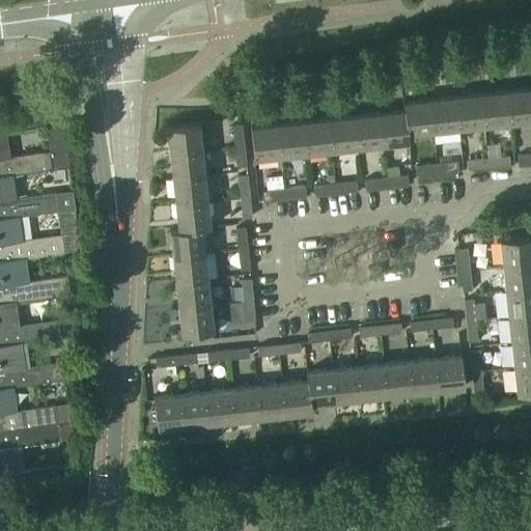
[(530,87),(506,90),(509,122),(530,119),(530,87)]
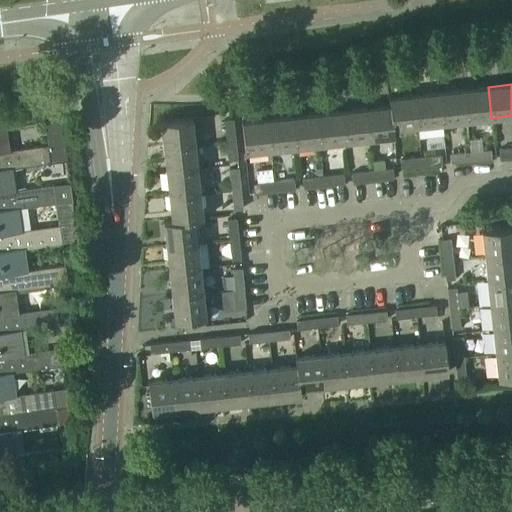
[(463,89),(466,120),(491,118),(488,87),(463,89)]
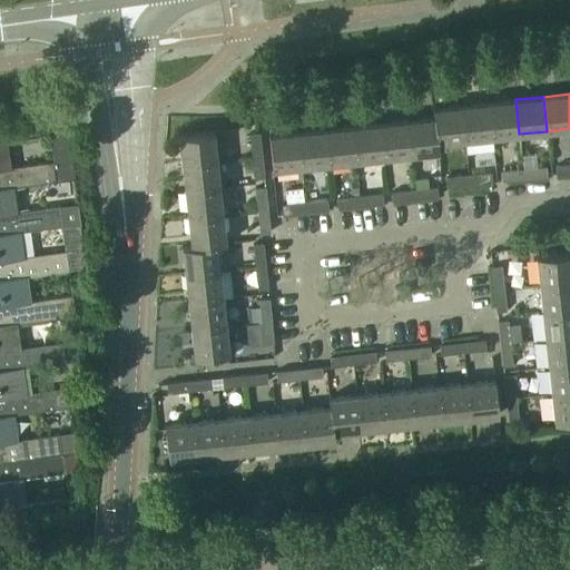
[(488,102),(492,137),(519,134),(516,99),(488,102)]
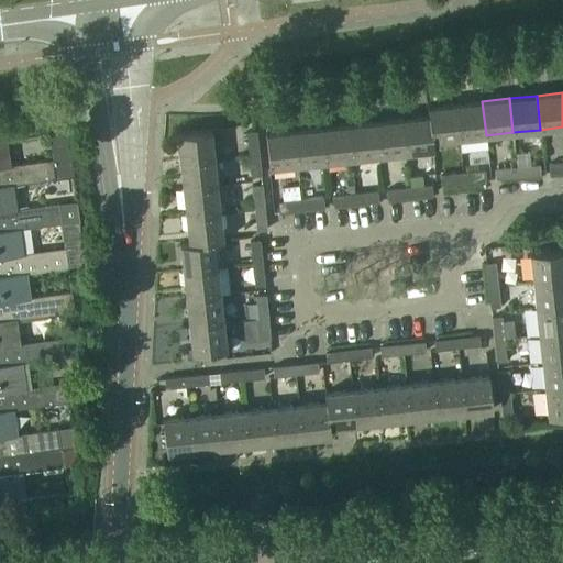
[(455,105),(459,139),(486,135),(482,101),(455,105)]
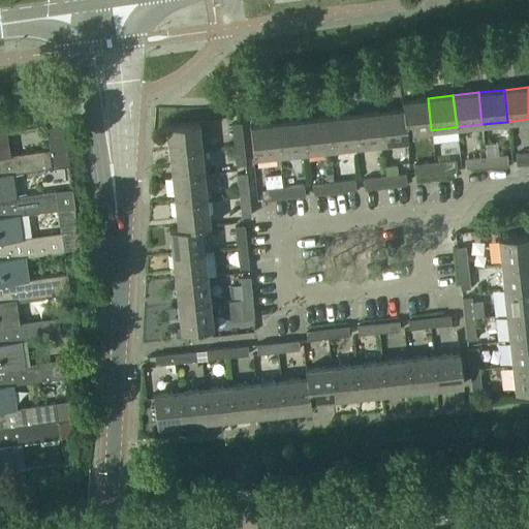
[(401,101),(402,110),(403,110),(405,132),(406,132),(431,130),(428,98),(401,101)]
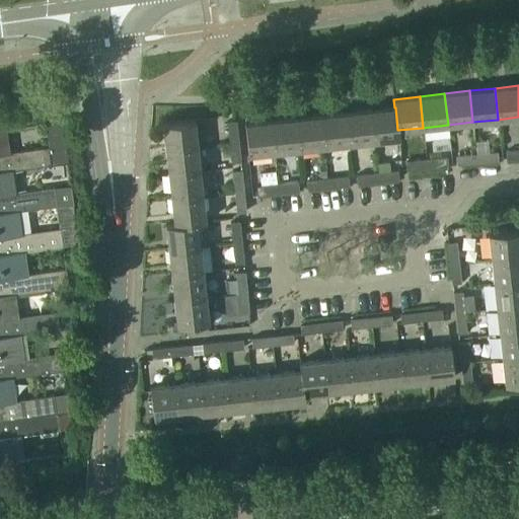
[(370,109),(373,141),(399,138),(398,130),(397,130),(395,107),(394,107),(370,109)]
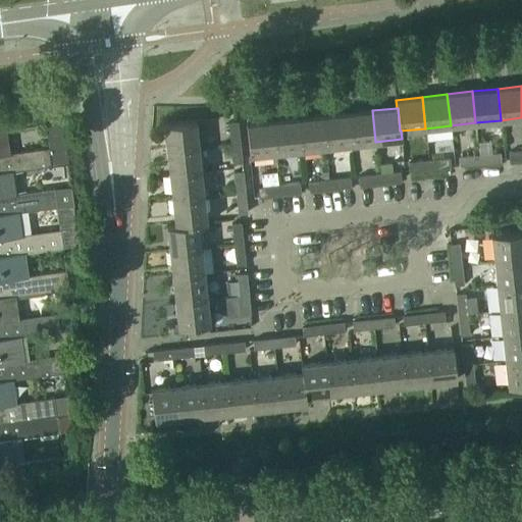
[(347,113),(351,145),(375,142),(372,110),(347,113)]
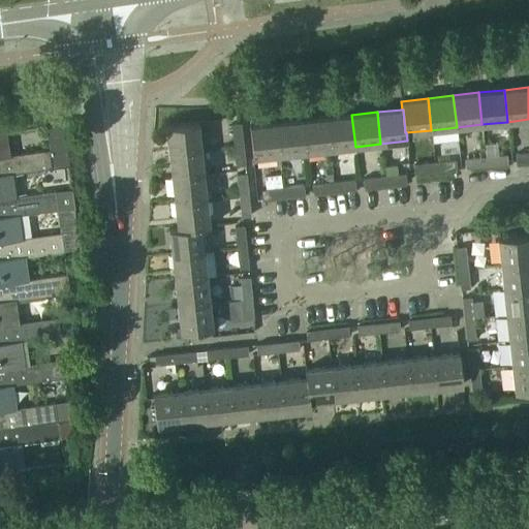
[(327,118),(330,149),(355,147),(351,115),(327,118)]
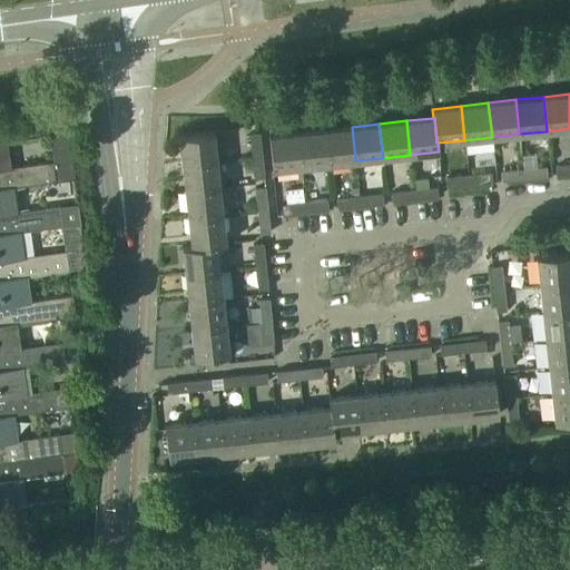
[(324,129),(327,164),(355,160),(352,127),(324,129)]
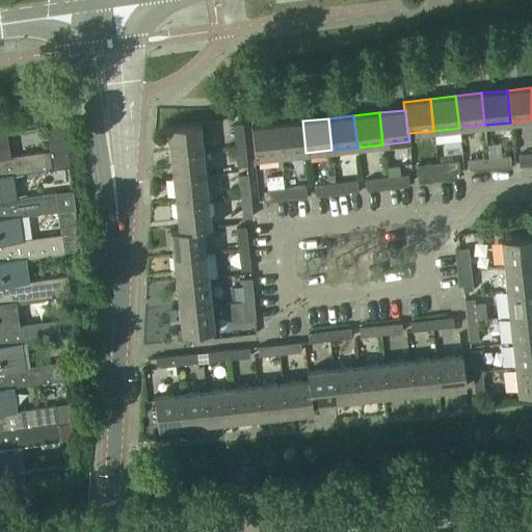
[(276,124),(281,156),(306,153),(302,121),(276,124)]
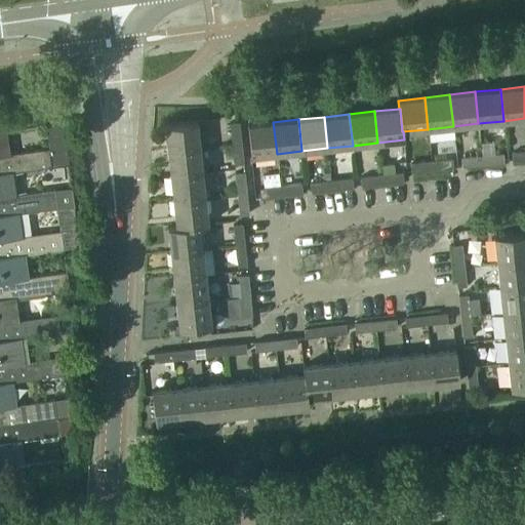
[(165,124),(168,151),(199,147),(197,121),(165,124)]
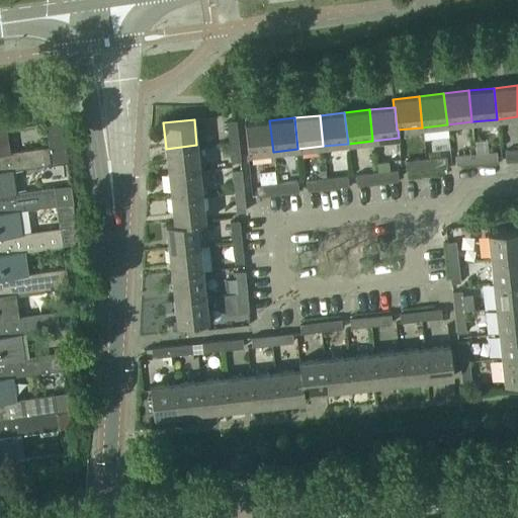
[(227,121),(229,142),(238,141),(236,120),(227,121)]
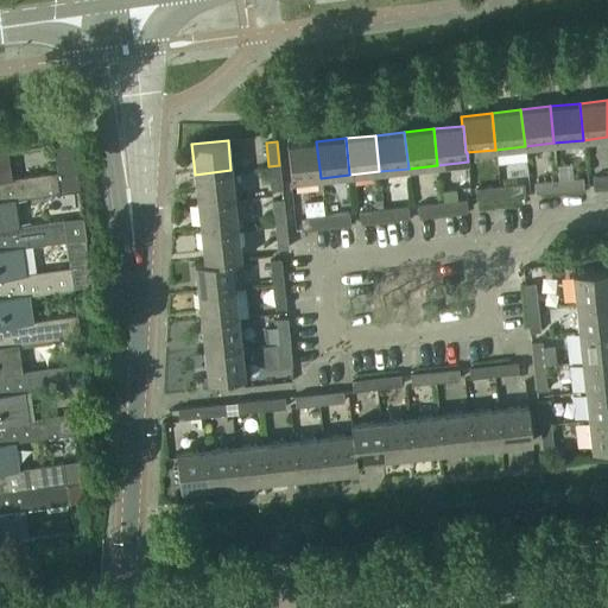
[(286,145),(291,181),(321,178),(316,141),(286,145)]
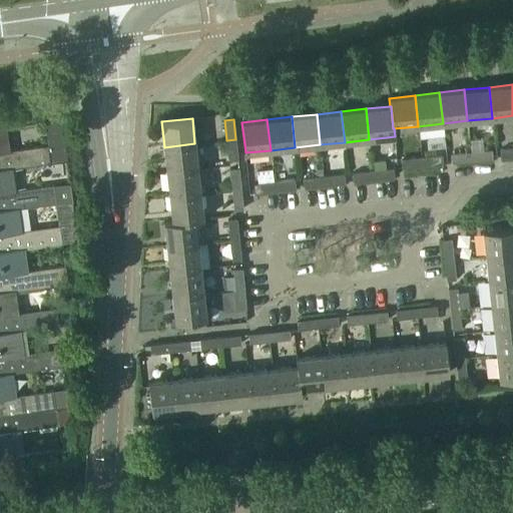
[(2,127),(0,127),(0,169),(8,168),(8,169),(50,163),(50,162),(66,160),(64,142),(48,145),(5,151),(2,127)]
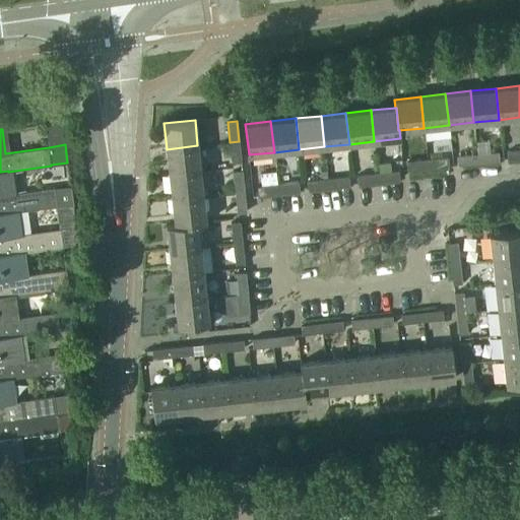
[(230,142),(232,163),(241,161),(239,141),(230,142)]
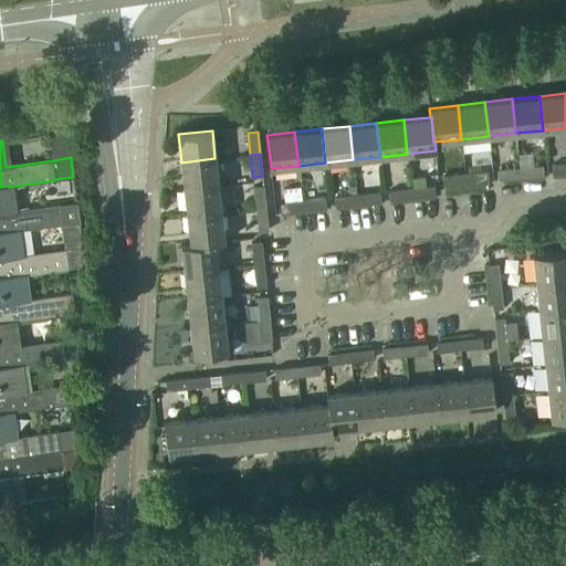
[(181,163),(184,190),(218,186),(215,158),(181,163)]
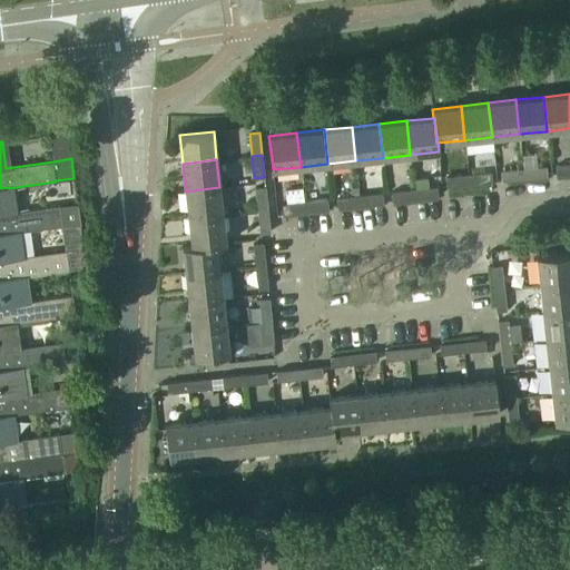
[(569,163),(556,165),(557,175),(569,174),(569,163)]
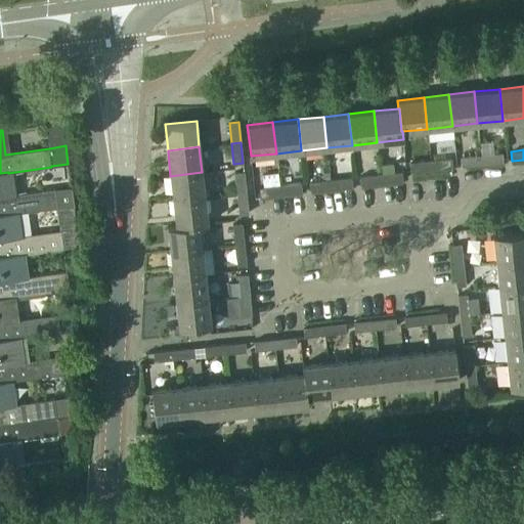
[(481,156),(482,165),(503,162),(501,153),(481,156)]
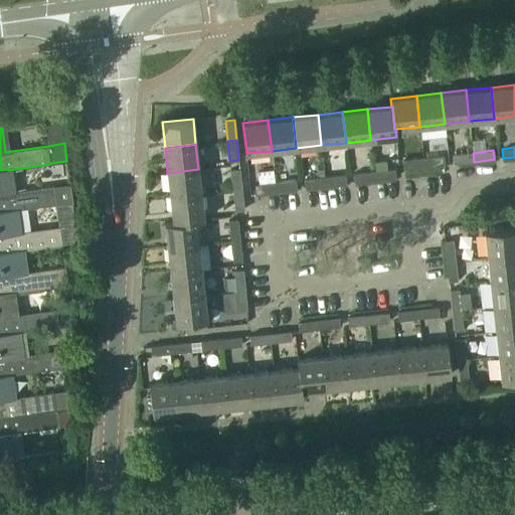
[(452,155),(453,164),(474,162),(473,153),(452,155)]
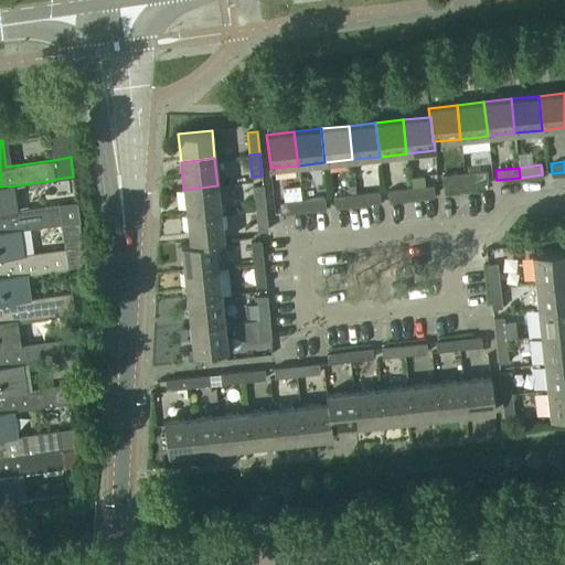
[(464,173),(465,183),(488,181),(487,171),(464,173)]
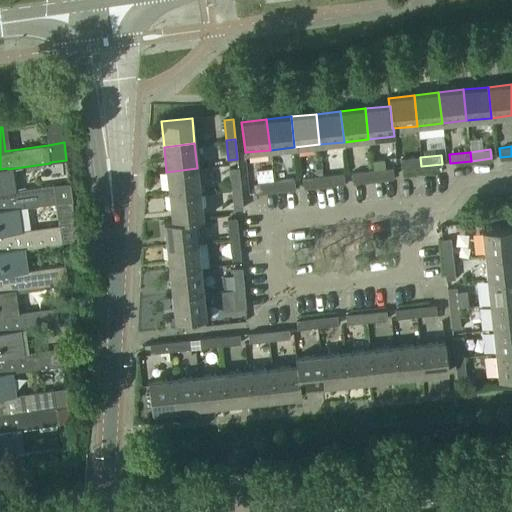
[(400,159),(401,168),(421,166),(420,157),(400,159)]
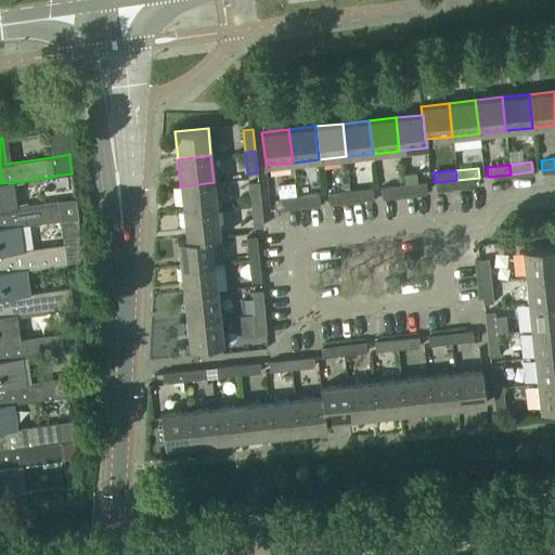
[(0,228),(15,226),(15,227),(61,220),(78,218),(75,198),(57,201),(12,207),(9,183),(9,182),(0,183),(0,228)]
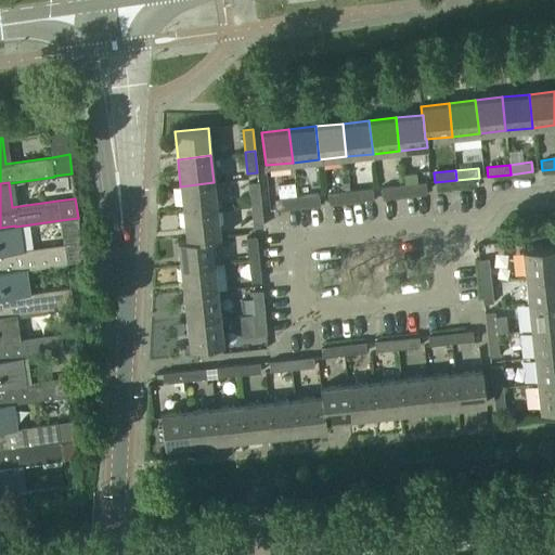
[(180,186),(183,213),(217,209),(214,182),(180,186)]
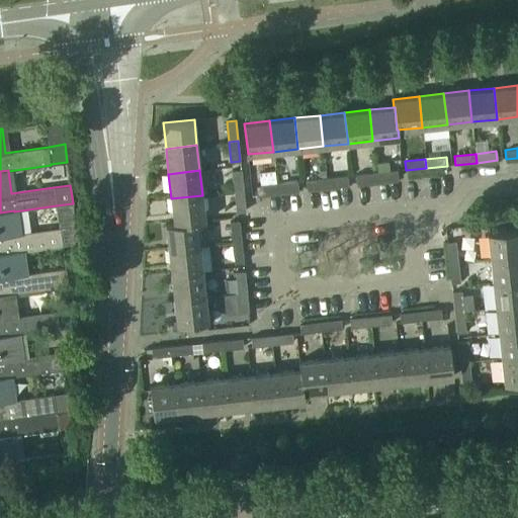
[(232,171),(234,191),(243,191),(241,170),(232,171)]
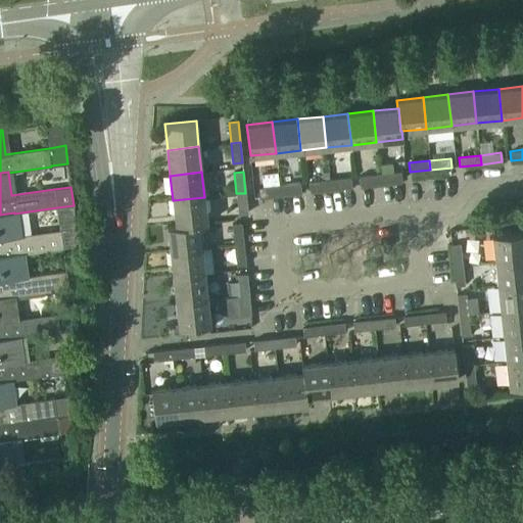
[(380,174),(381,183),(401,181),(400,172),(380,174)]
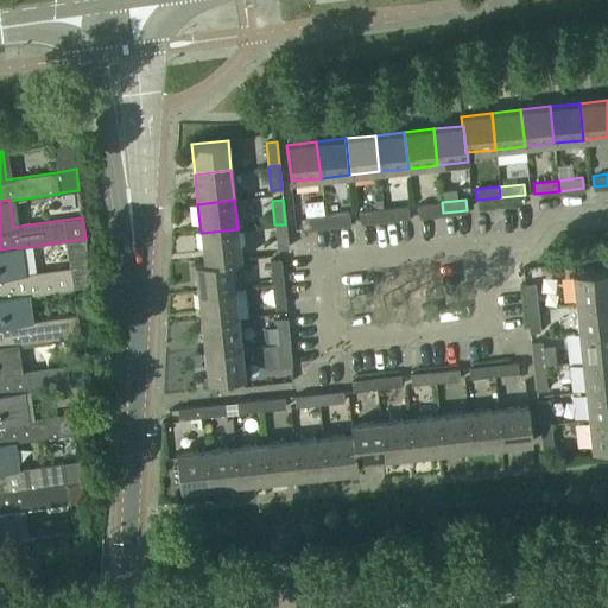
[(417,206),(418,216),(443,213),(442,202),(417,206)]
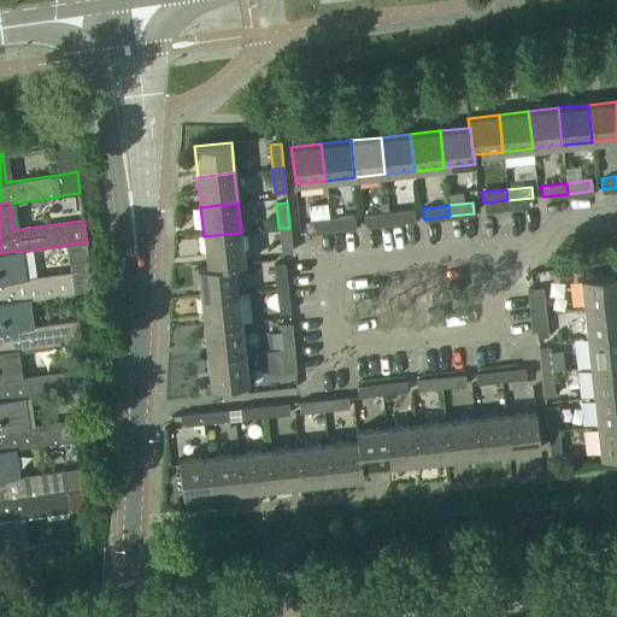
[(413,210),(388,212),(389,223),(415,221),(413,210)]
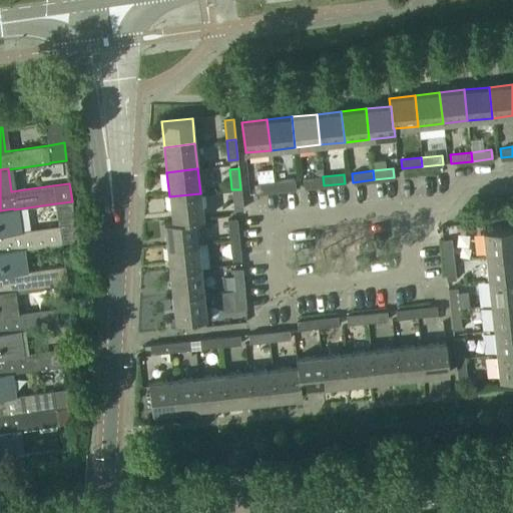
[(303,178),(304,187),(324,185),(323,176),(303,178)]
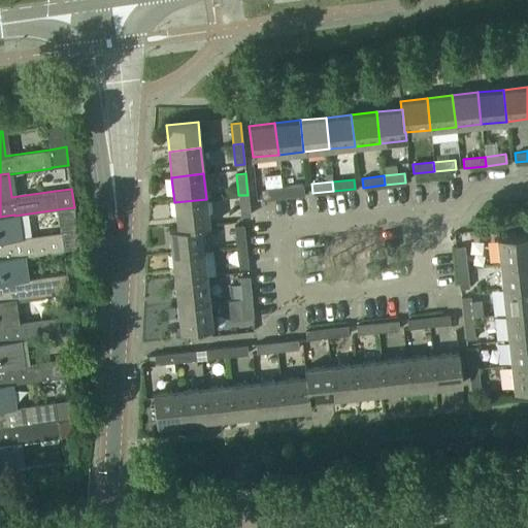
[(302,185),(282,187),(283,196),(303,194),(302,185)]
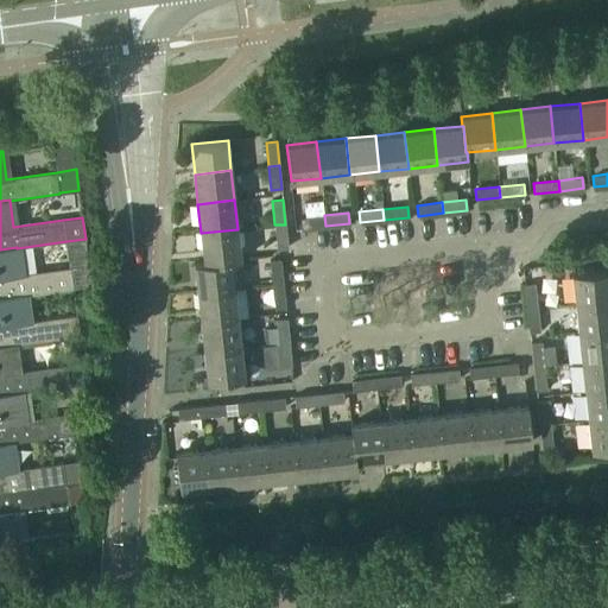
[(301,217),(302,228),(325,226),(324,215),(301,217)]
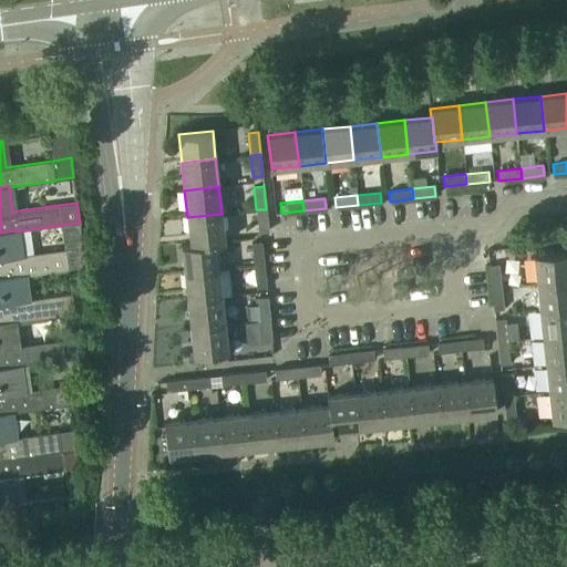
[(256,209),(258,233),(268,232),(266,209),(256,209)]
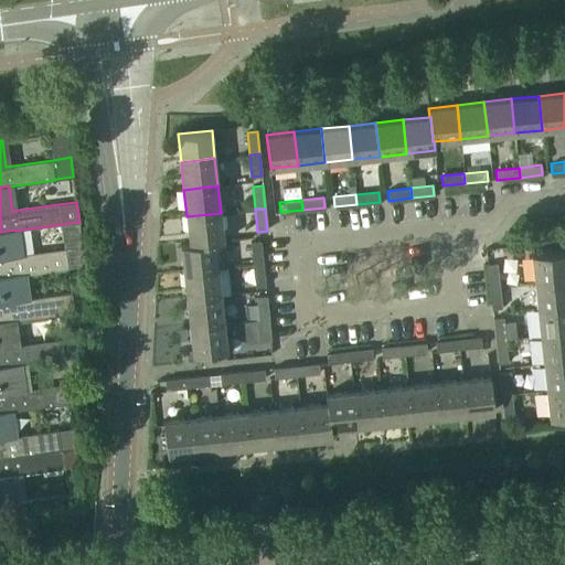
[(187,216),(189,243),(189,244),(214,241),(214,242),(223,241),(221,213),(187,216)]
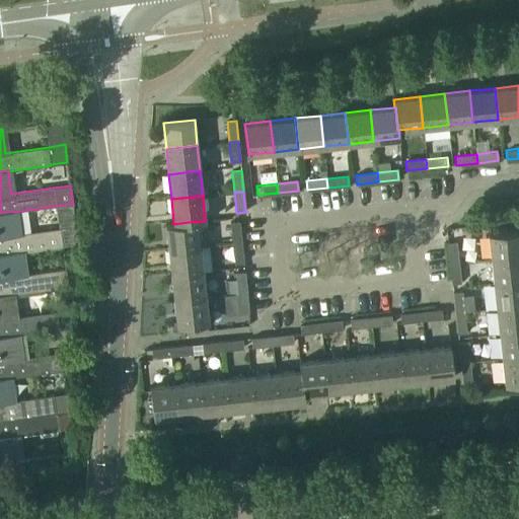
[(0,250),(0,253),(0,254),(19,251),(19,252),(63,246),(60,228),(17,234),(14,212),(14,211),(0,213),(0,250)]
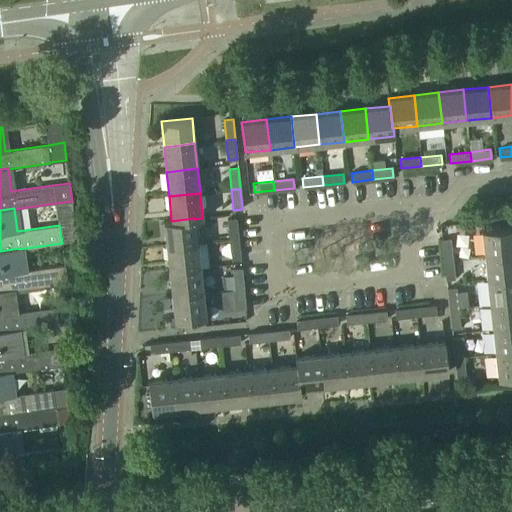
[(163,221),(166,247),(197,243),(194,219),(194,218),(171,221),(171,220),(163,221)]
